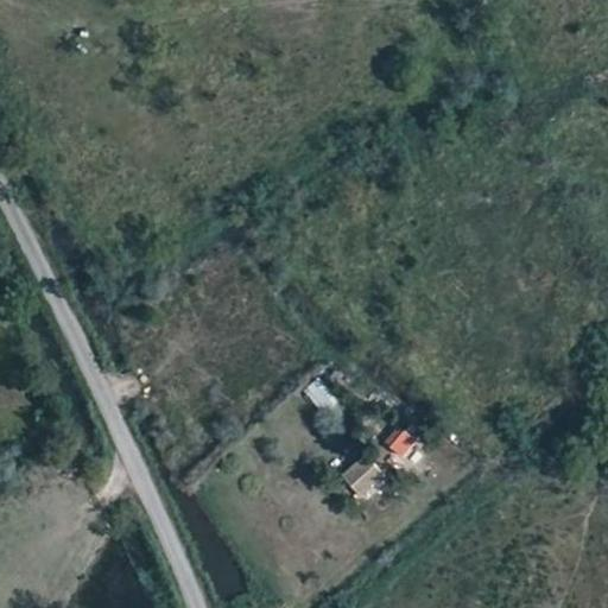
[(316,377),(304,394),(329,411),(341,393),(316,377)]
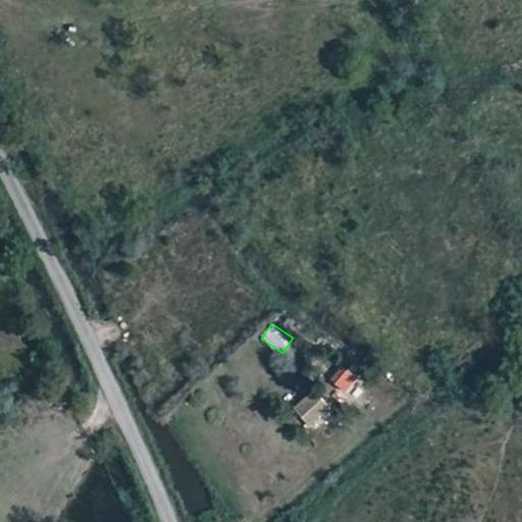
[(333,380),(344,392),(362,374),(351,363),(333,380)]
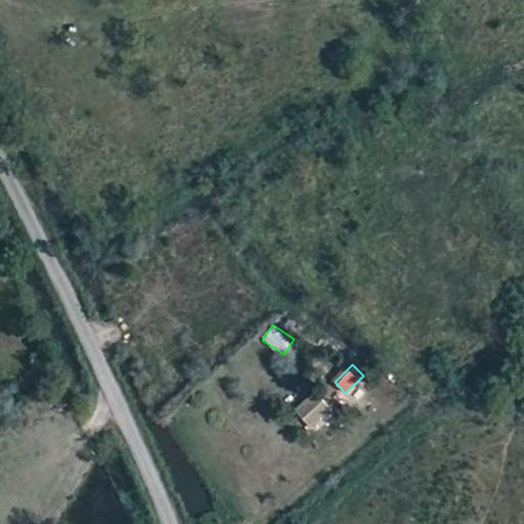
[(293,407),(311,429),(332,410),(314,390),(293,407)]
